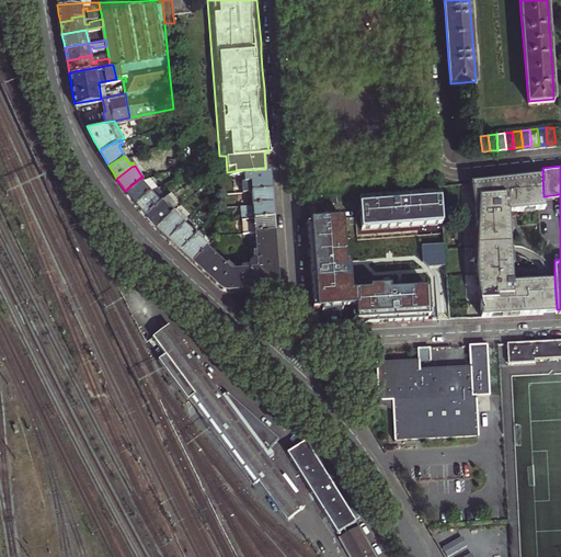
[(265,169),(243,170),(243,178),(241,178),(242,189),(252,188),(271,186),(271,180),(270,169),(265,169)]
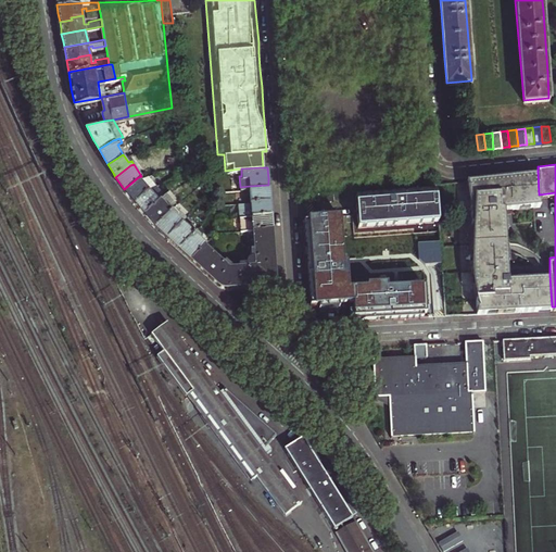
[(505,207),(533,204),(540,203),(539,195),(538,171),(467,178),(471,221),(470,221),(469,238),(468,256),(469,267),(470,278),(472,288),(475,299),(476,311),(552,306),(550,275),(509,277),(505,207)]
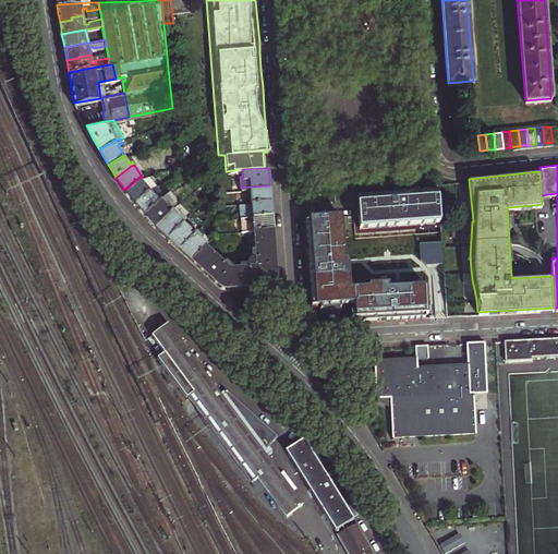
[(453,177),(441,178),(443,193),(456,191),(453,177)]
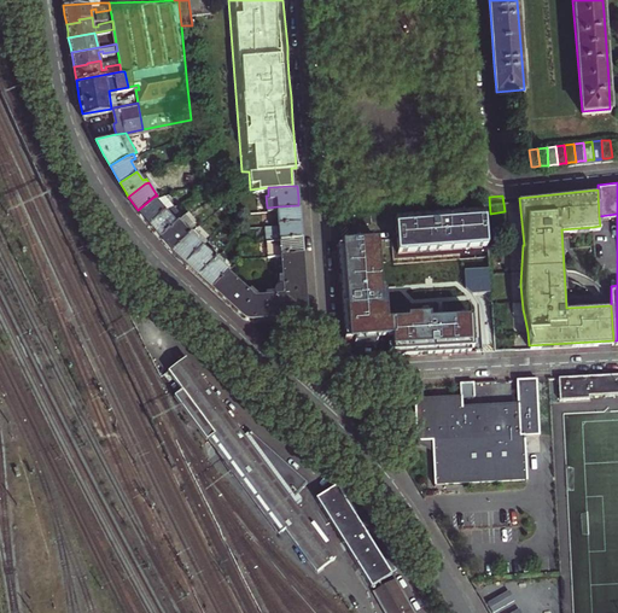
[(164,209),(153,197),(138,210),(145,217),(147,222),(164,209)]
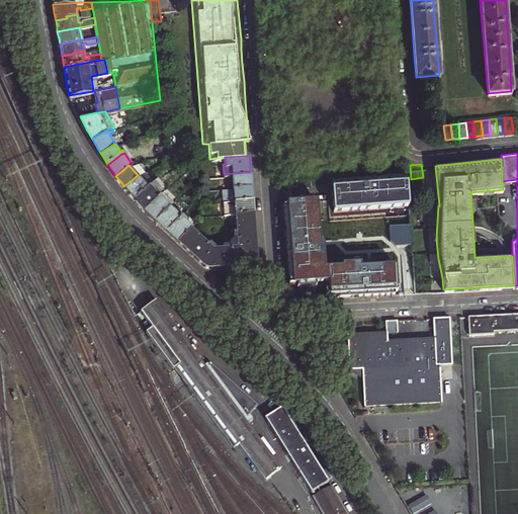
[(229,181),(229,186),(251,185),(251,180),(250,172),(233,173),(233,180),(229,181)]
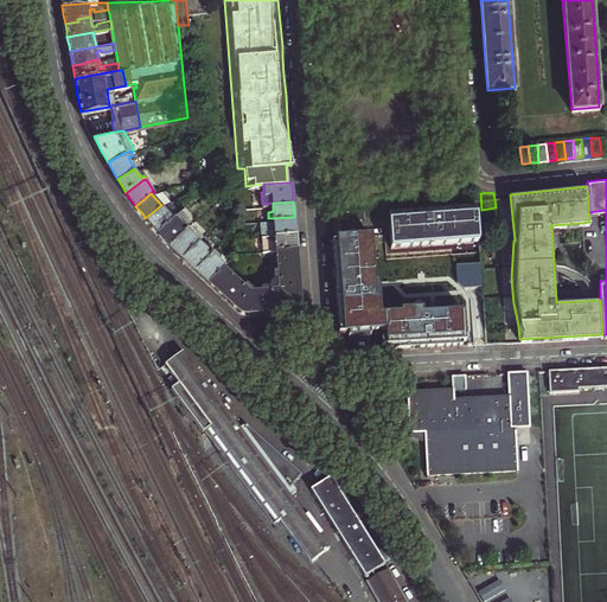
[(475,204),(388,211),(390,245),(478,238),(475,204)]
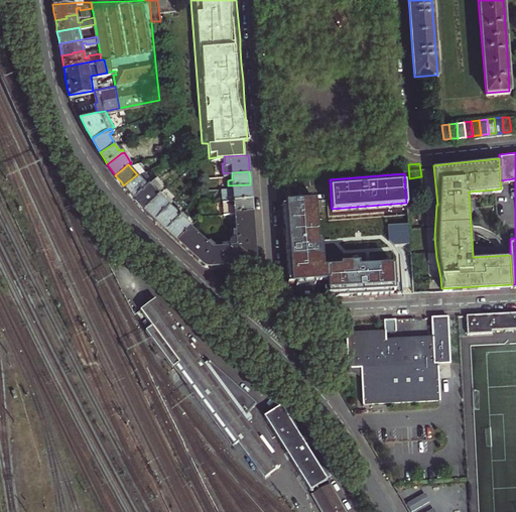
[(146,184),(137,174),(123,185),(130,193),(133,197),(146,184)]
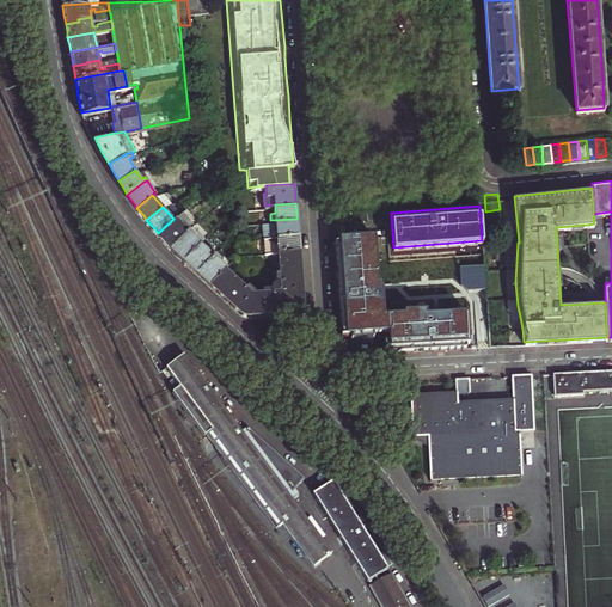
[(173,219),(158,233),(165,241),(169,245),(189,226),(185,222),(182,224),(176,218),(173,219)]
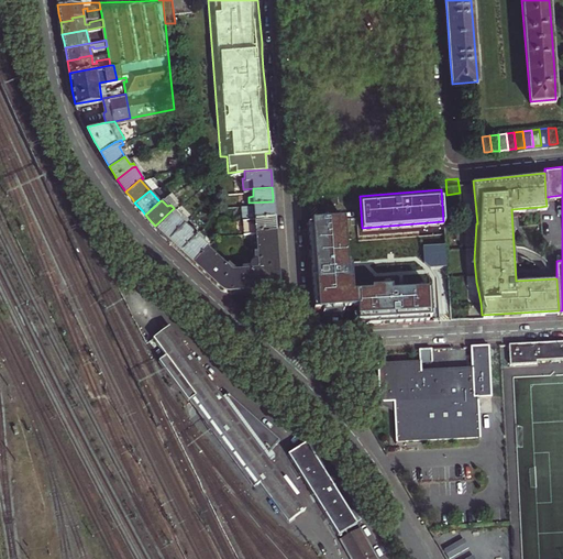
[(242,217),(243,217),(274,215),(274,208),(273,201),(249,203),(241,204),(242,217)]
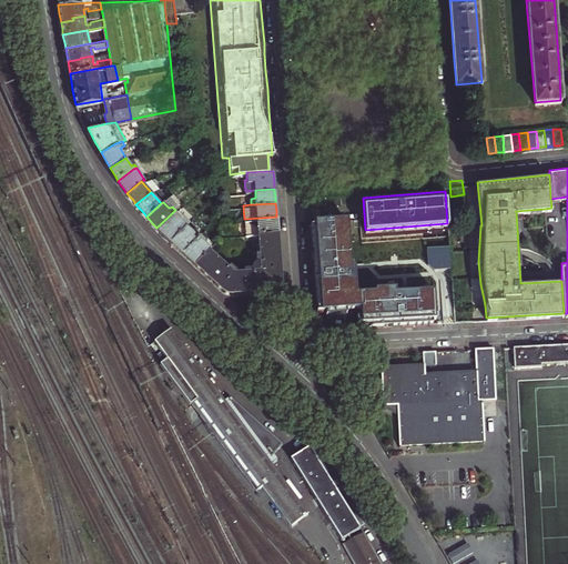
[(175,210),(156,228),(159,230),(165,237),(170,240),(184,223),(179,218),(181,215),(175,210)]
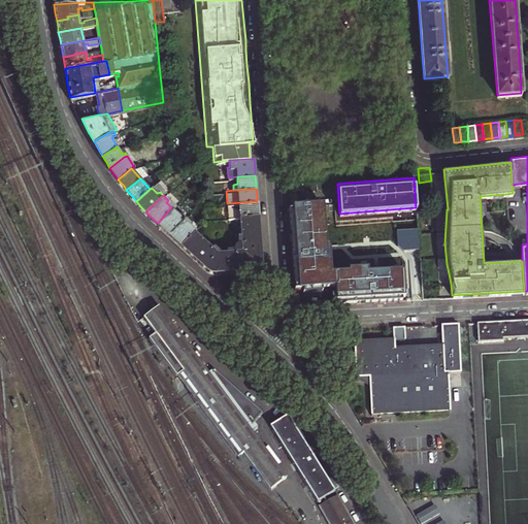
[(239,216),(258,214),(258,208),(257,201),(228,203),(229,216),(239,216)]
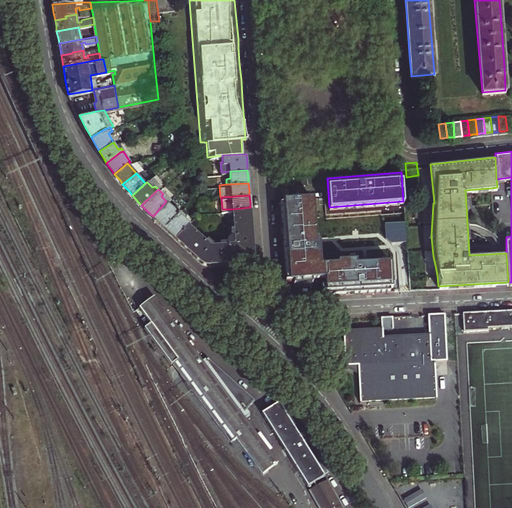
[(390,260),(356,262),(355,258),(337,259),(337,261),(320,262),(319,238),(316,238),(312,195),(283,197),(283,200),(279,200),(285,278),(324,276),(324,292),(389,288),(389,285),(392,285),(390,260)]
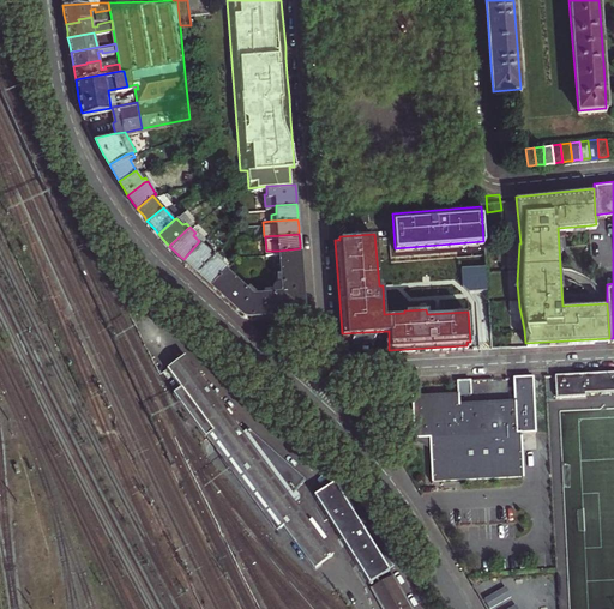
[(199,241),(184,259),(191,265),(197,271),(215,249),(210,246),(208,248),(199,241)]
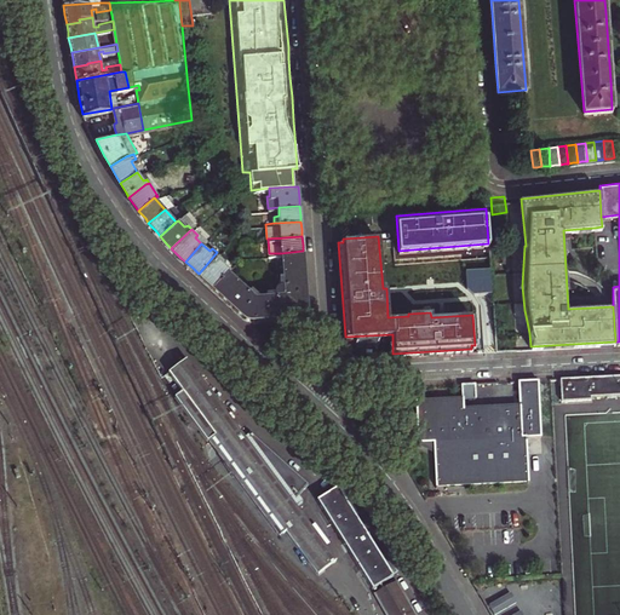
[(275,287),(275,288),(275,294),(254,295),(227,270),(212,286),(224,297),(245,315),(246,316),(248,317),(251,317),(253,317),(308,312),(305,283),(303,251),(281,253),(283,283),(279,283),(277,285),(276,286),(275,287)]
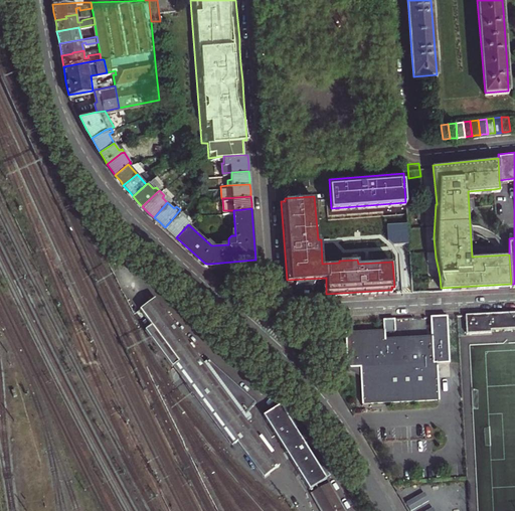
[(176,237),(188,224),(190,222),(183,217),(185,214),(180,209),(165,227),(171,233),(176,237)]
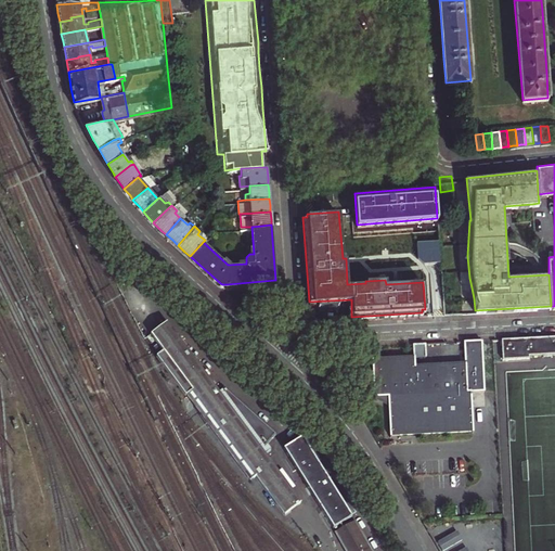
[(440,259),(438,238),(418,240),(420,255),(425,260),(440,259)]
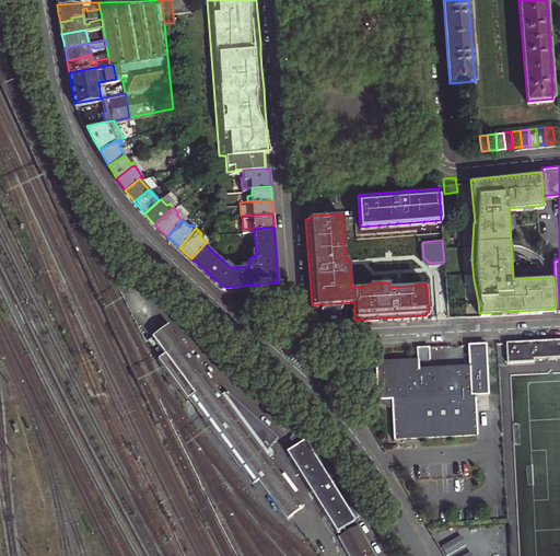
[(280,473),(267,453),(273,449),(269,444),(278,435),(228,389),(225,391),(224,389),(221,392),(168,321),(152,333),(165,350),(158,356),(252,482),(258,477),(287,517),(304,504),(293,490),(280,473)]
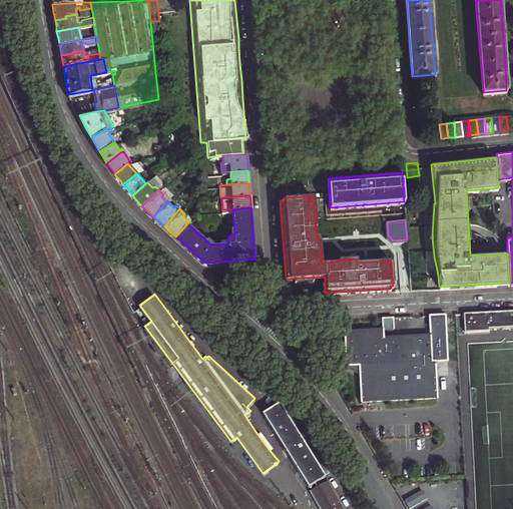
[(512,308),(463,311),(464,329),(489,328),(489,326),(512,324),(512,308)]
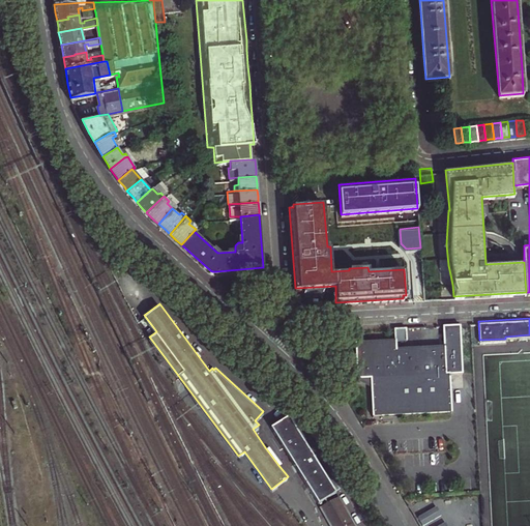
[(460,322),(442,323),(443,344),(419,345),(394,346),(394,338),(354,340),(356,376),(370,375),(372,413),(413,411),(451,409),(449,371),(462,371),(460,322)]
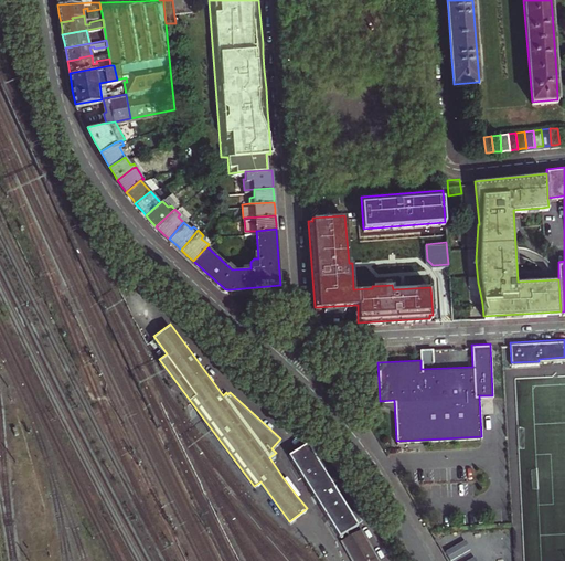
[(433,359),(433,347),(419,347),(420,360),(433,359)]
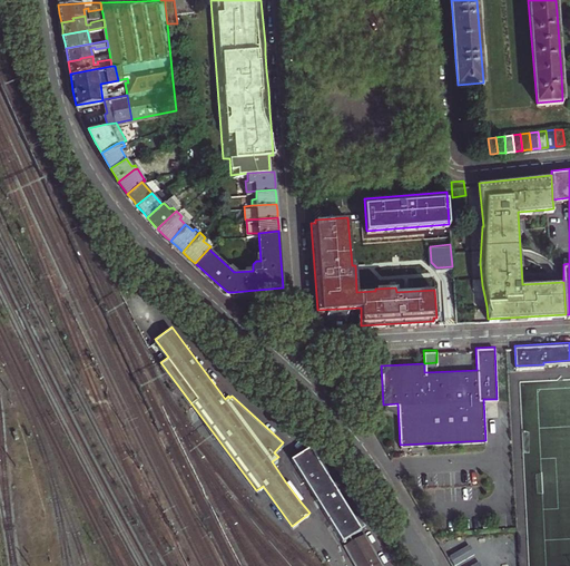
[(361,527),(361,526),(365,523),(356,509),(352,511),(310,445),(291,457),(342,539),(361,527)]
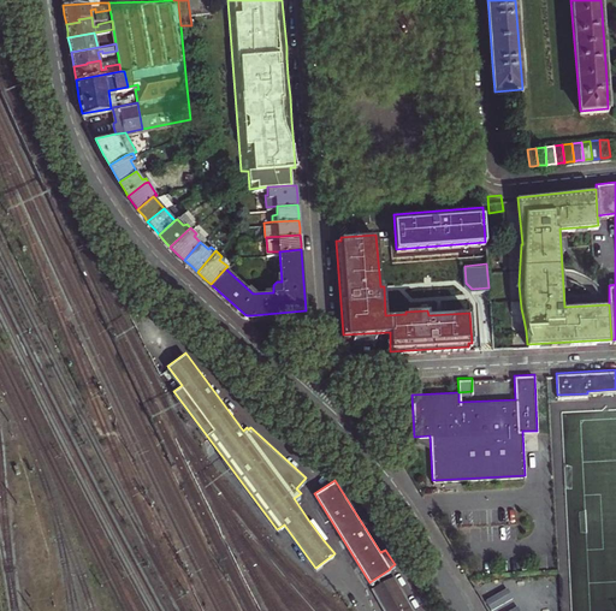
[(313,516),(308,520),(323,539),(327,535),(313,516)]
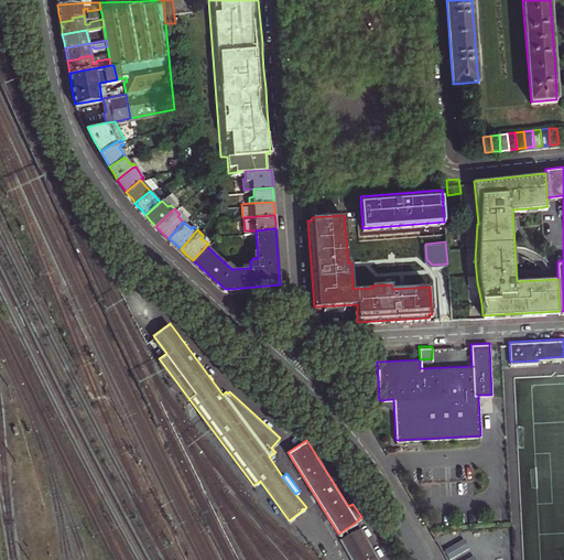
[(353,559),(380,559),(361,525),(339,537),(353,559)]
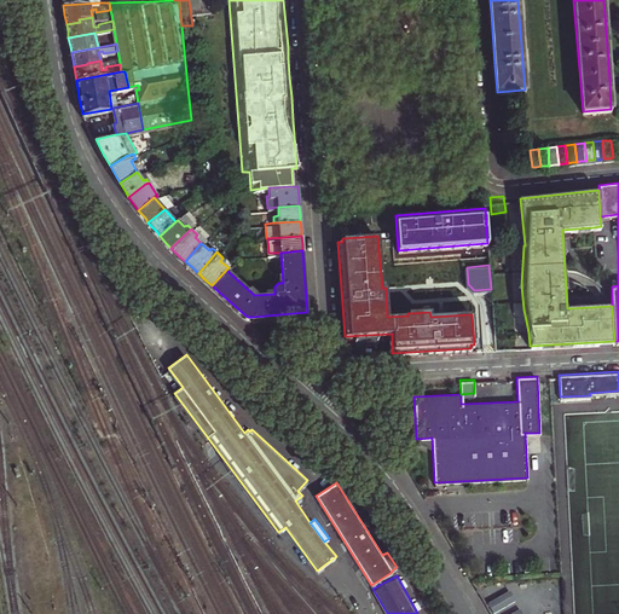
[(534,590),(557,589),(556,578),(534,579),(534,590)]
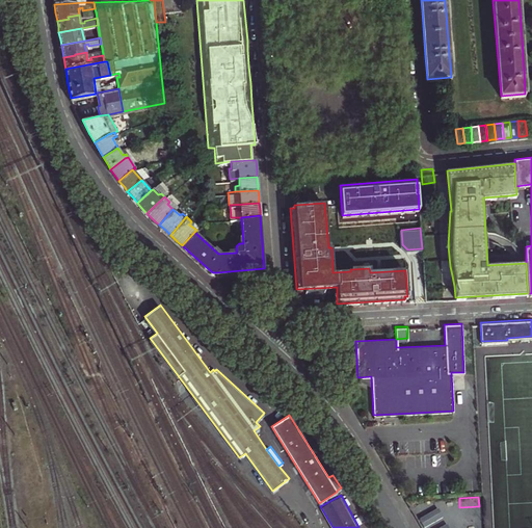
[(436,506),(420,516),(425,524),(442,515),(436,506)]
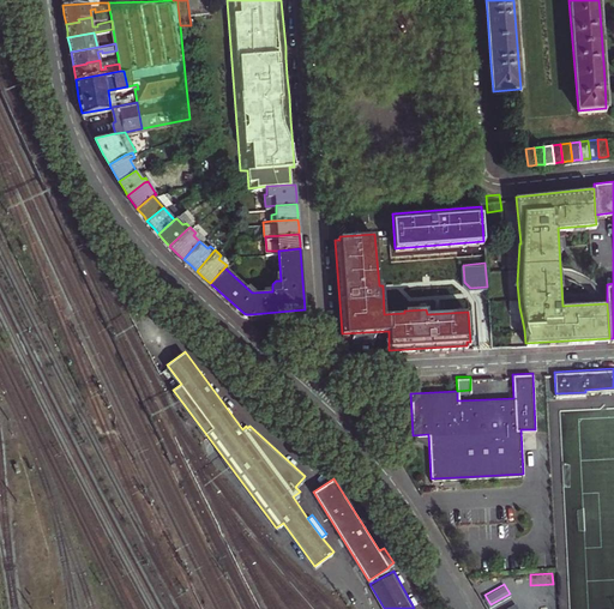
[(553,608),(553,596),(541,596),(541,608),(553,608)]
